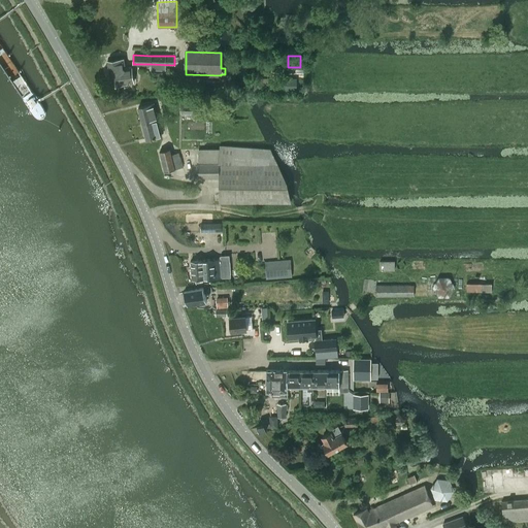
[(108,61),(109,73),(132,70),(131,67),(125,68),(124,59),(108,61)]
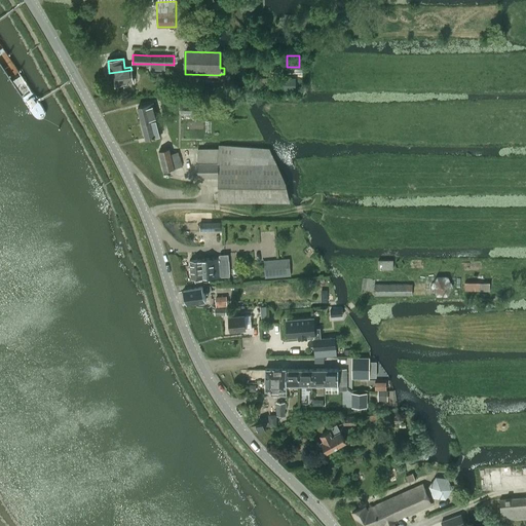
[(111,84),(126,83),(133,82),(132,70),(109,73),(111,84)]
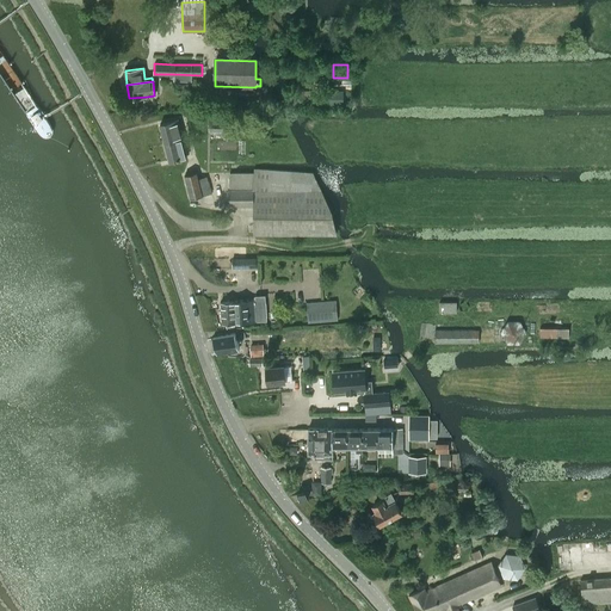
[(209,119),(209,130),(227,130),(228,119),(209,119)]
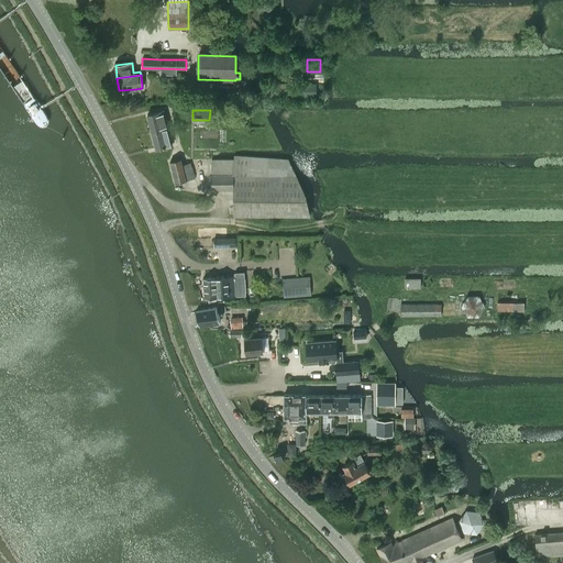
[(147,116),(152,132),(168,128),(164,111),(147,116)]
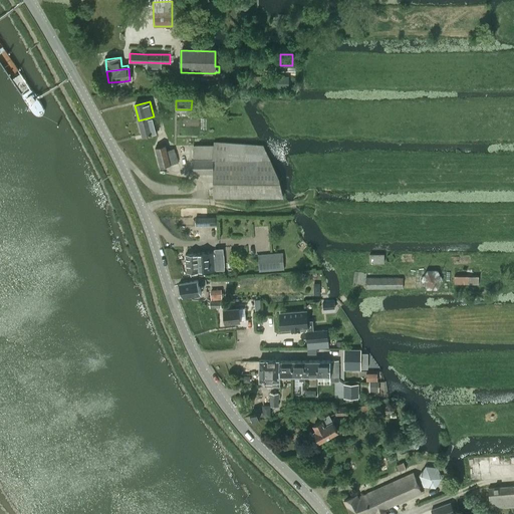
[(158,132),(154,116),(139,120),(143,136),(158,132)]
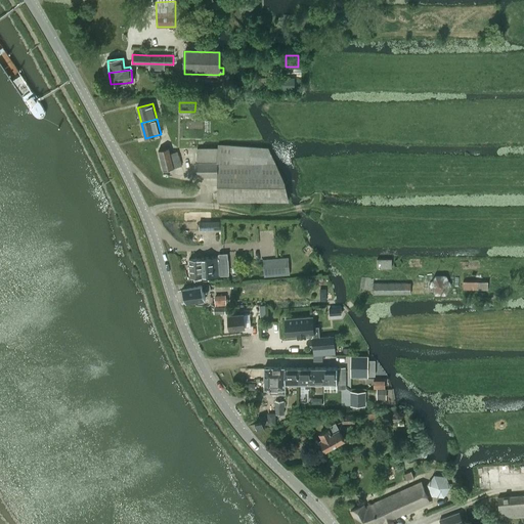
[(217,148),(197,148),(197,176),(217,176),(217,201),(289,201),(286,184),(268,147),(217,144),(217,148)]
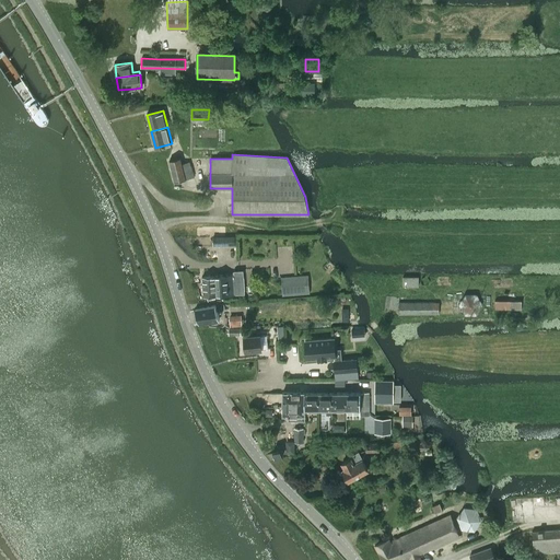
[(175,182),(194,177),(190,166),(189,162),(182,164),(179,158),(170,161),(175,182)]
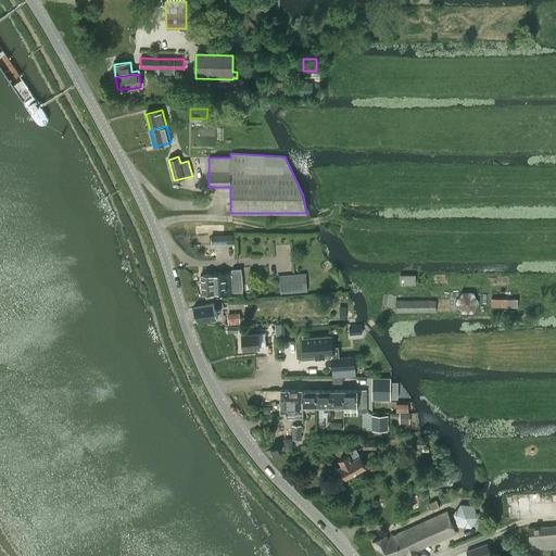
[(234,234),(211,235),(211,242),(211,244),(234,243),(234,242),(234,234)]
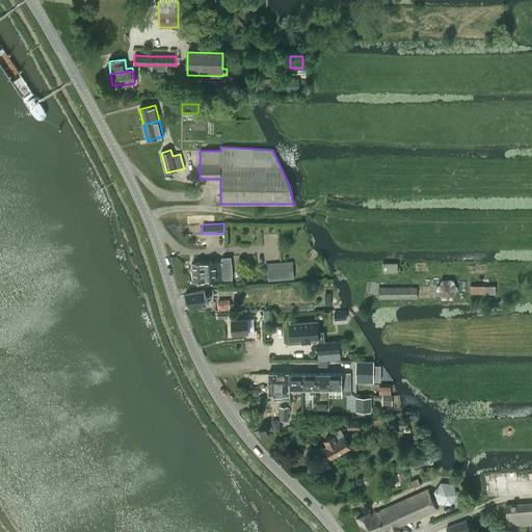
[(222,261),(205,262),(206,281),(223,280),(233,278),(232,257),(222,257),(222,261)]
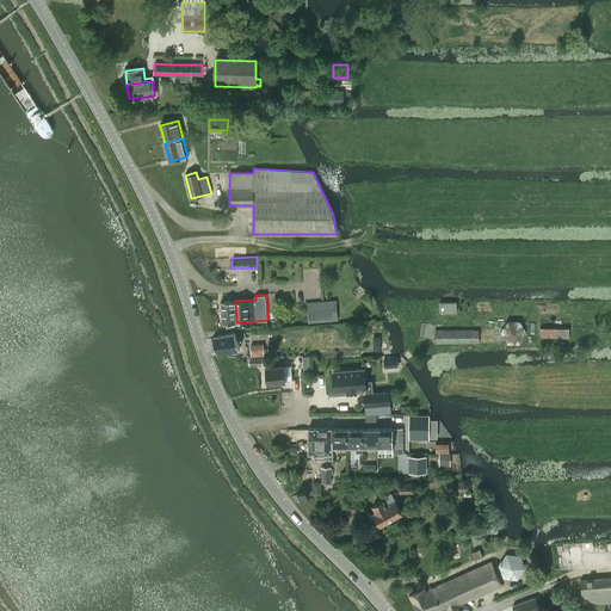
[(335,300),(306,302),(308,321),(338,319),(335,300)]
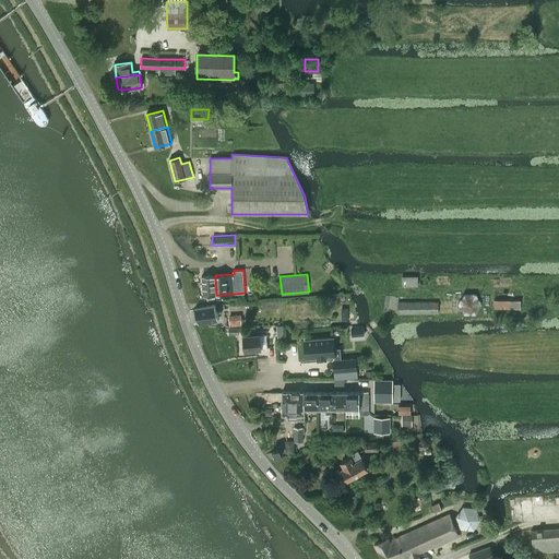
[(203,296),(216,295),(215,275),(202,276),(203,296)]
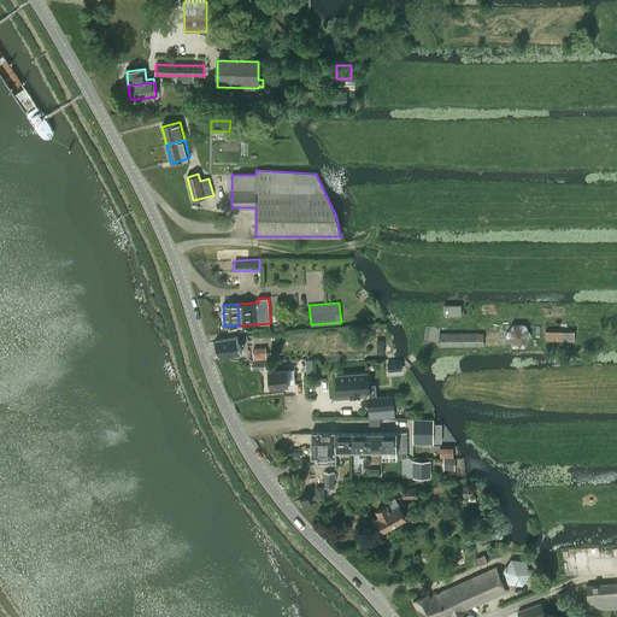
[(460,304),(444,304),(444,315),(460,315),(460,304)]
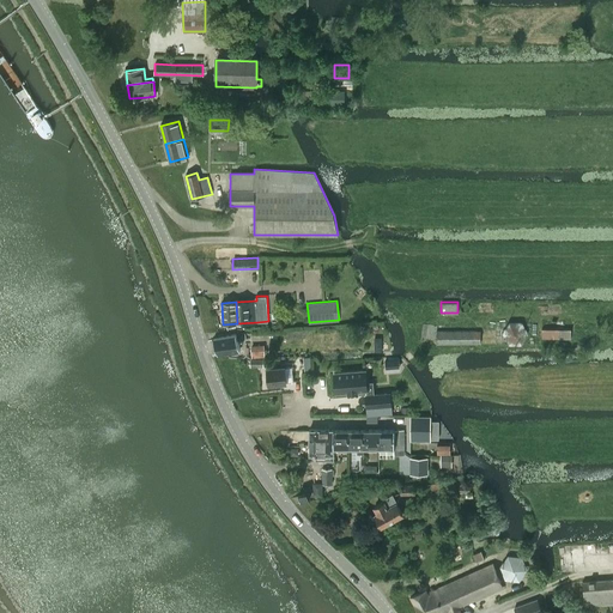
[(503,332),(502,333),(503,334),(503,335),(509,344),(522,344),(528,333),(522,321),(509,321),(503,331),(503,332)]
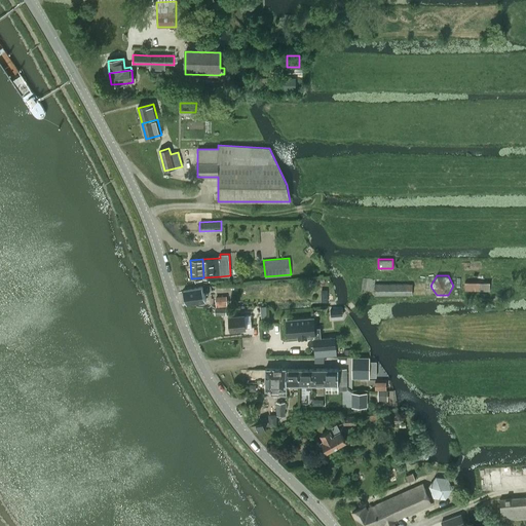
[(478,283),(464,283),(464,291),(477,291),(489,291),(489,290),(489,283),(478,283)]
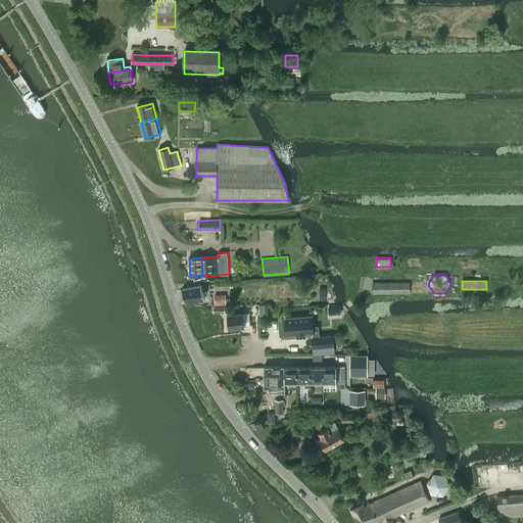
[(409,282),(372,282),(372,292),(410,292),(409,282)]
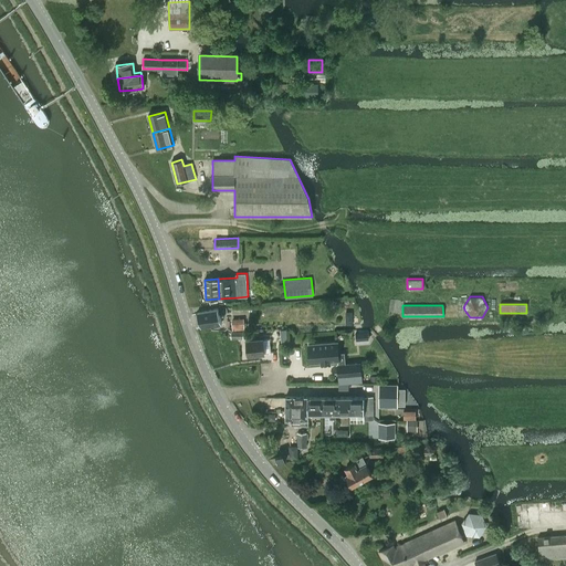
[(195,313),(198,327),(207,325),(220,322),(217,307),(195,313)]
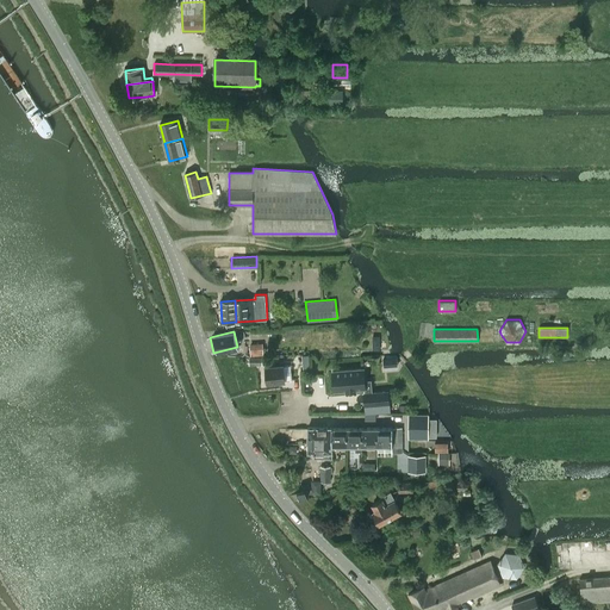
[(262,343),(249,343),(249,346),(250,355),(250,356),(263,355),(262,343)]
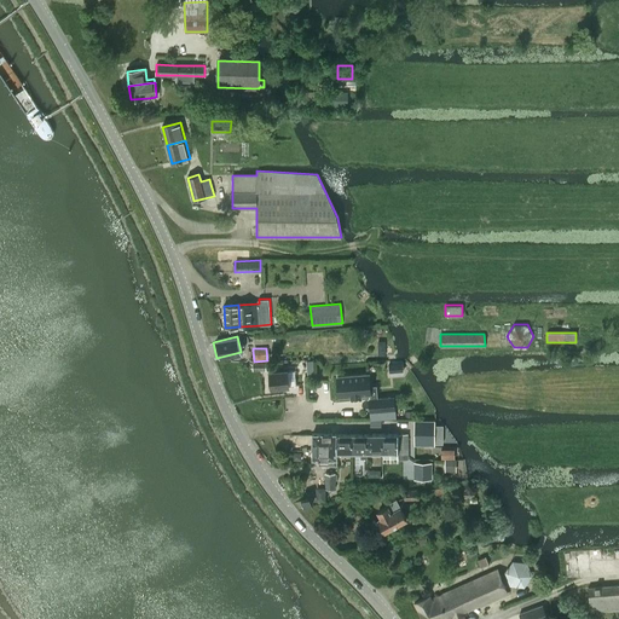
[(287,371),(268,372),(271,388),(288,386),(287,371)]
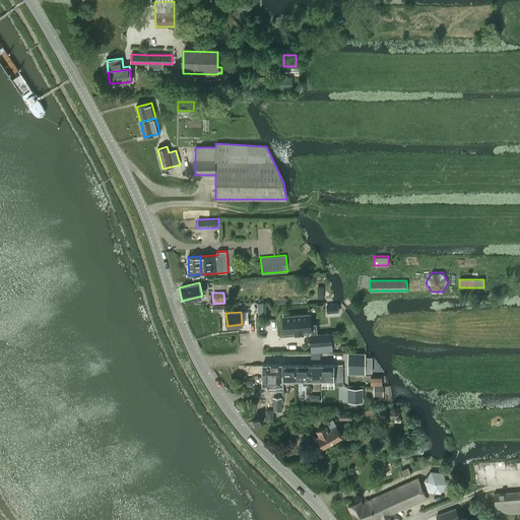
[(311,314),(283,317),(284,333),(295,332),(295,333),(303,332),(303,331),(311,331),(311,335),(310,335),(311,345),(332,343),(331,332),(317,334),(316,324),(312,324),(311,314)]
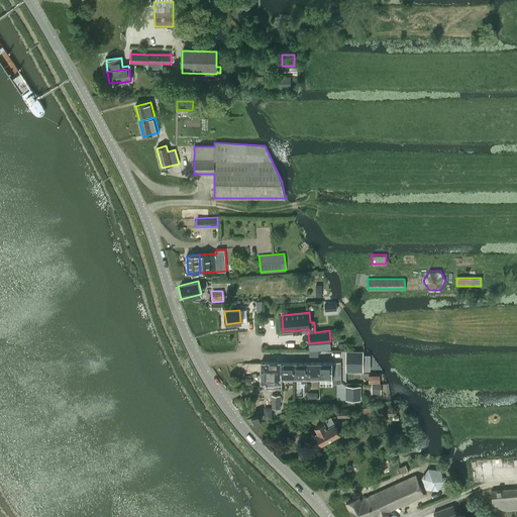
[(364,350),(345,350),(345,371),(364,371),(364,350)]
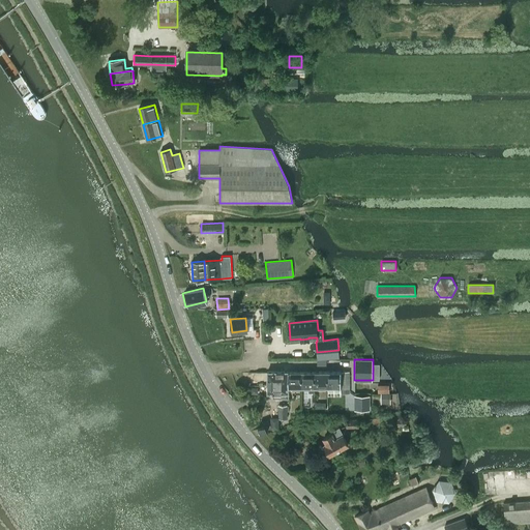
[(289,371),(267,372),(267,383),(289,383),(289,372),(289,371)]
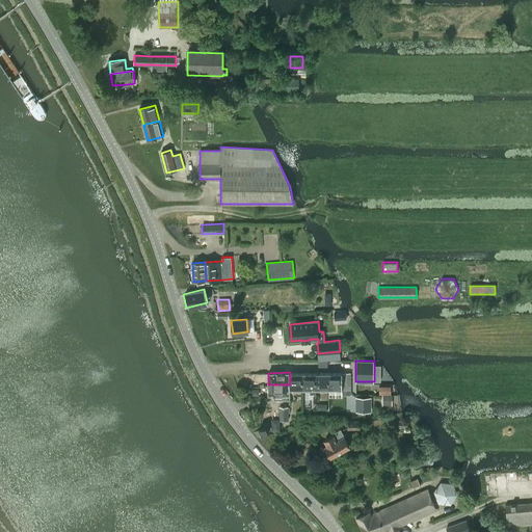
[(342,372),(328,373),(328,389),(341,389),(341,393),(342,393),(342,395),(350,395),(350,391),(350,388),(342,389),(342,383),(342,377),(342,372)]
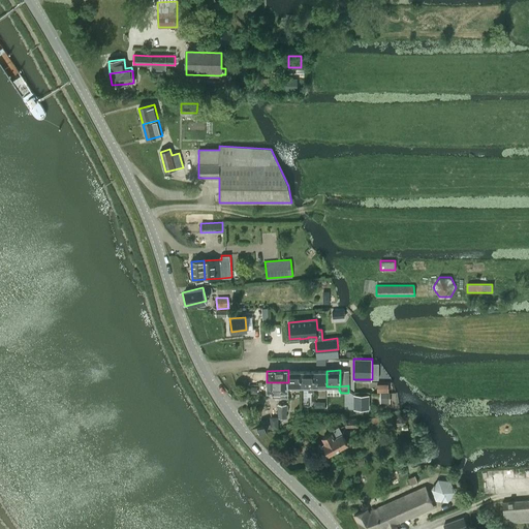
[(288,371),(288,382),(288,386),(301,386),(301,371),(288,371)]
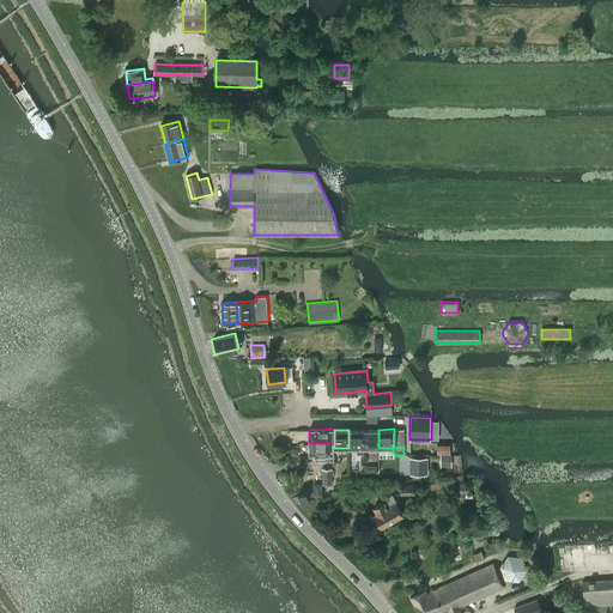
[(363,430),(349,430),(349,448),(357,448),(357,454),(357,455),(360,455),(360,454),(364,454),(364,448),(363,430)]
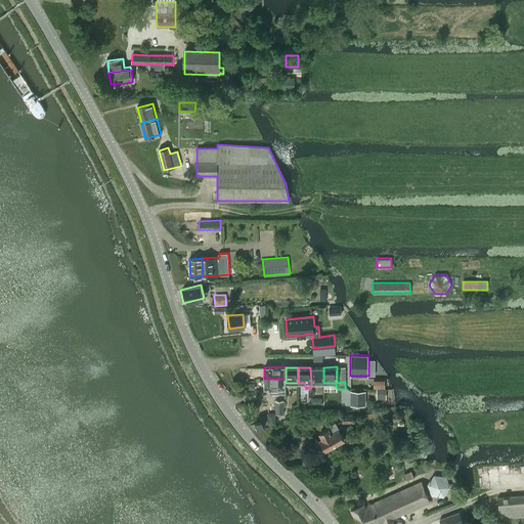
[(310,367),(311,383),(323,383),(323,367),(310,367)]
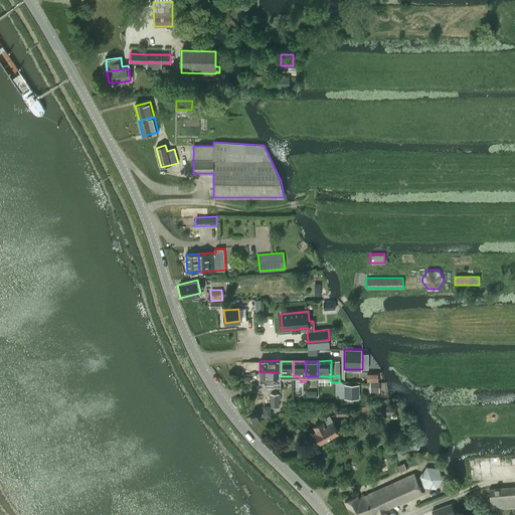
[(281,372),(260,372),(260,382),(265,382),(265,387),(280,387),(280,382),(281,382),(281,376),(281,372)]
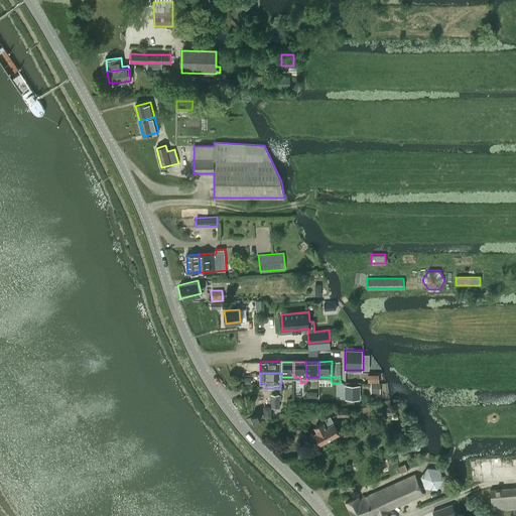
[(271,406),(263,406),(263,417),(271,417),(271,406)]
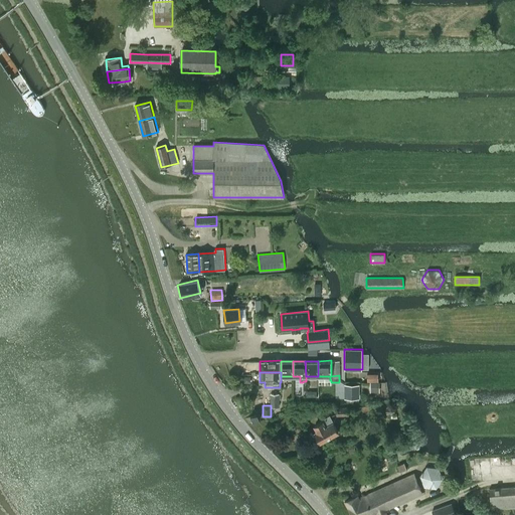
[(348,407),(336,407),(336,415),(348,415),(348,407)]
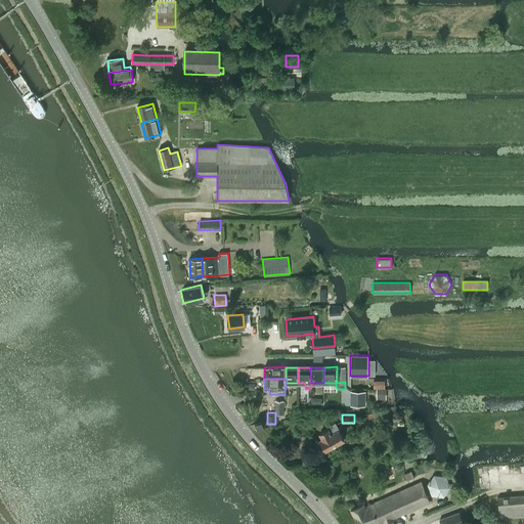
[(254,424),(256,430),(264,427),(261,421),(254,424)]
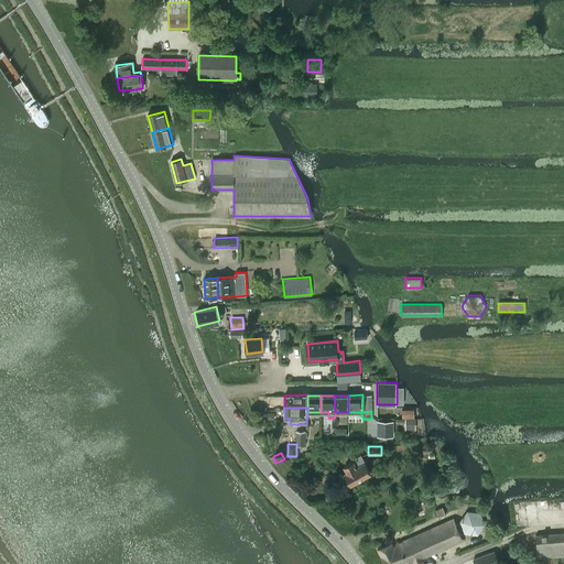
[(347,472),(345,473),(350,484),(370,473),(360,455),(351,459),(353,462),(345,466),(347,472)]
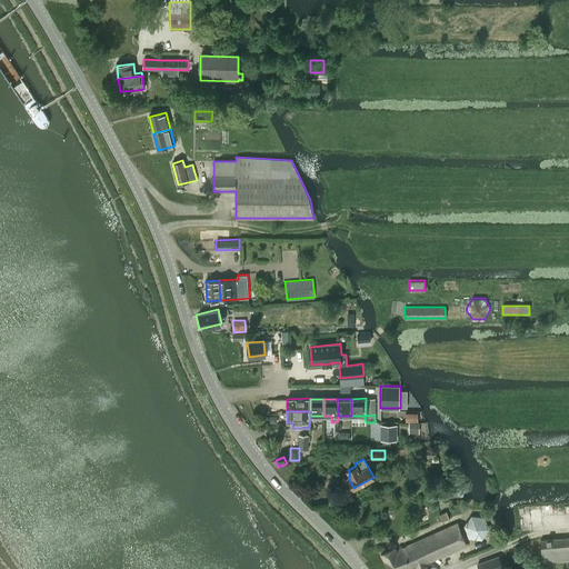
[(446,511),(439,515),(442,521),(449,518),(446,511)]
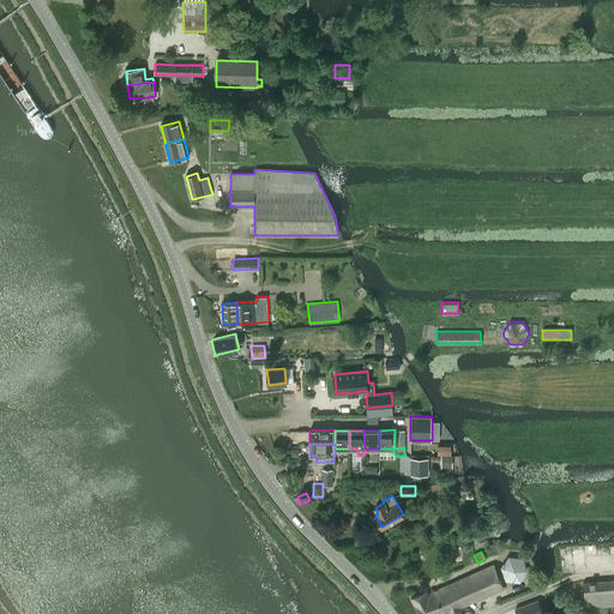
[(500,569),(506,582),(521,583),(529,571),(523,558),(509,557),(500,569)]
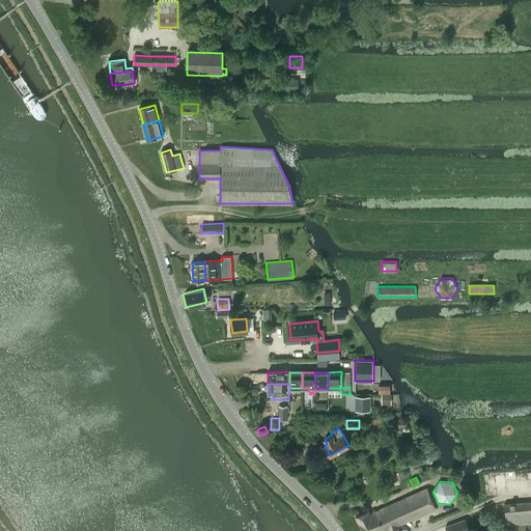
[(355,516),(362,530),(383,530),(388,529),(388,530),(399,530),(397,525),(436,507),(426,487),(370,513),(368,510),(355,516)]
